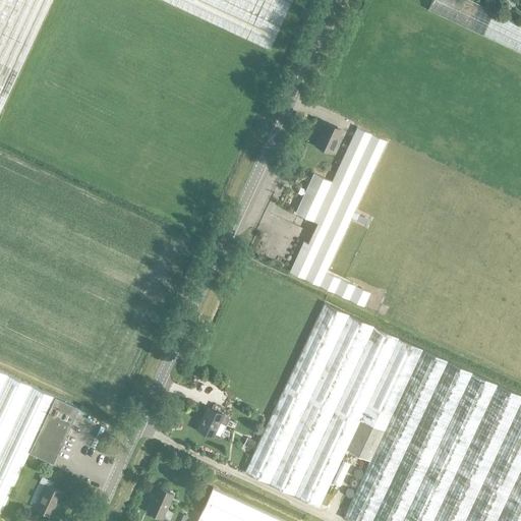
[(0,0),(0,119),(3,119),(49,0),(0,0)]
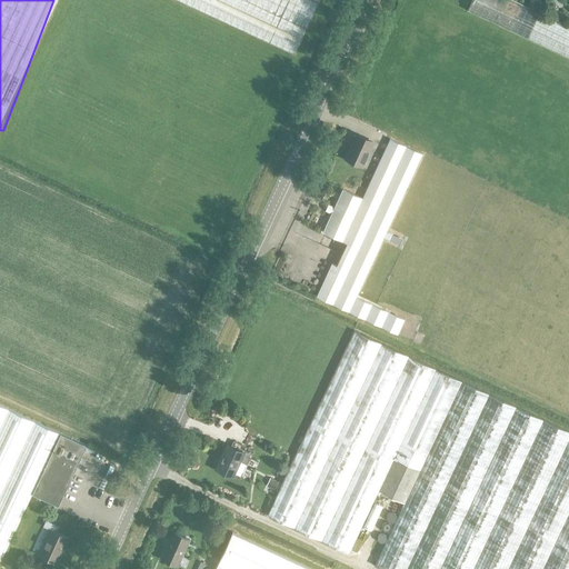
[(182,0),(302,47),(320,0),(182,0)]
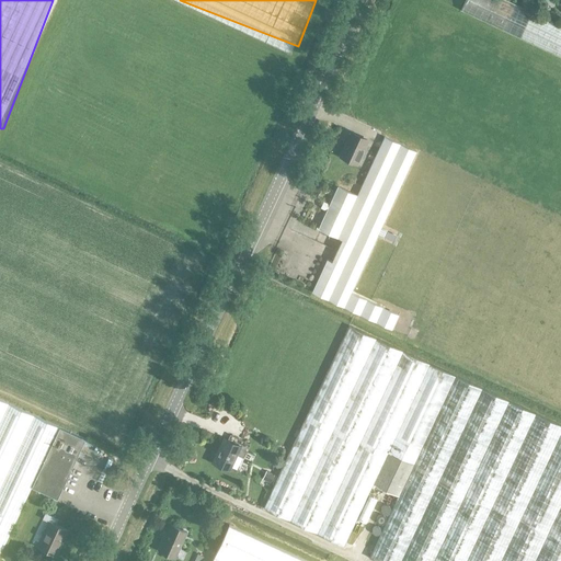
[(560,24),(507,0),(466,0),(461,10),(560,56),(560,24)]
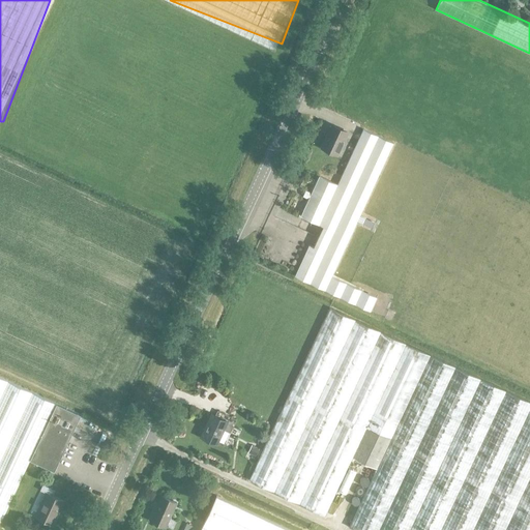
[(321,145),(340,153),(339,152),(347,135),(349,135),(330,125),(329,126),(331,126),(323,145),(321,145)]
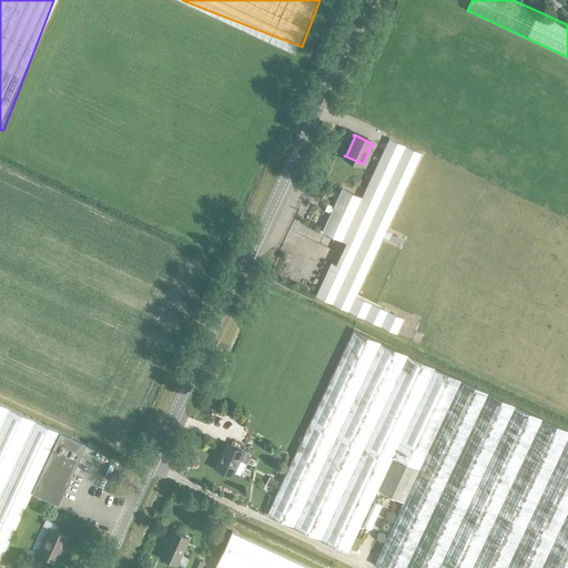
[(567,412),(567,221),(388,138),(362,198),(342,240),(346,242),(336,264),(332,262),(316,295),(429,347),(477,369),(488,375),(567,412)]
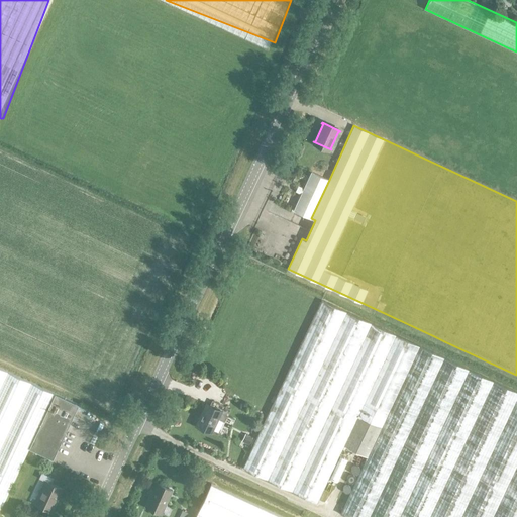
[(294,210),(311,218),(329,180),(311,172),(294,210)]
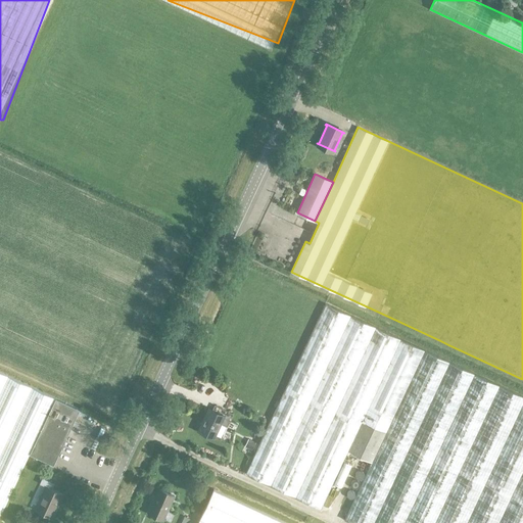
[(326,303),(280,401),(277,399),(274,406),(277,407),(246,473),(321,508),(347,450),(372,462),(344,518),(354,522),(522,522),(522,395),(449,362),(326,303)]
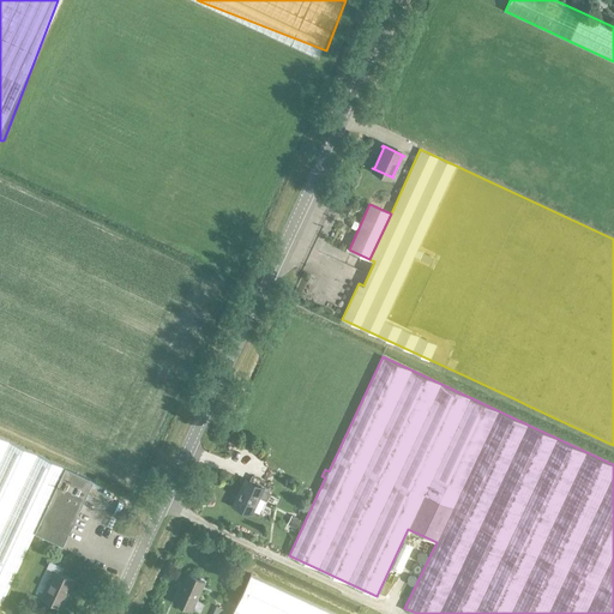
[(0,606),(35,533),(65,467),(0,435),(0,606)]
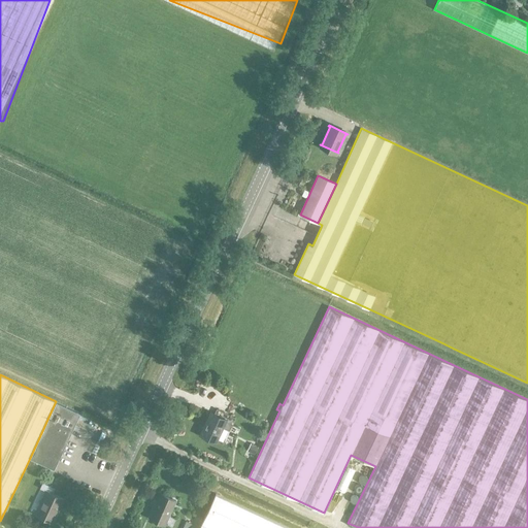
[(30,458),(54,469),(80,413),(56,401),(30,458)]
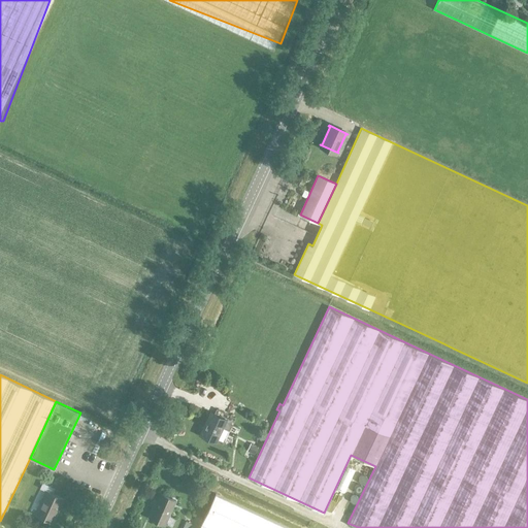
[(213,416),(208,413),(208,414),(209,415),(201,432),(200,431),(200,432),(219,440),(218,439),(224,425),(226,426),(225,428),(229,431),(235,418),(217,408),(213,416)]
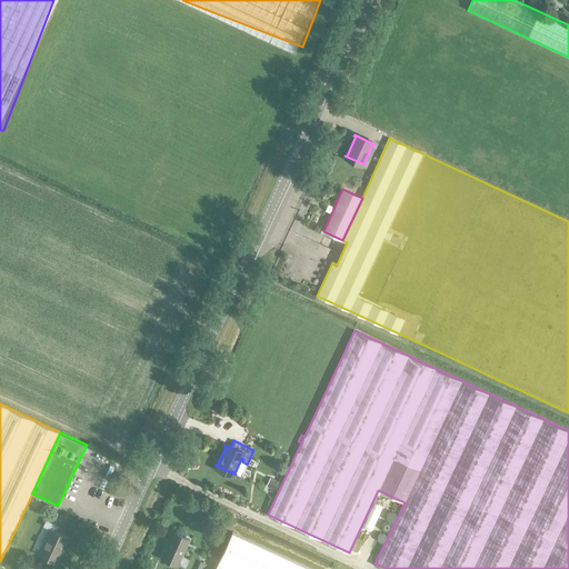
[(270,478),(266,486),(277,491),(280,482),(270,478)]
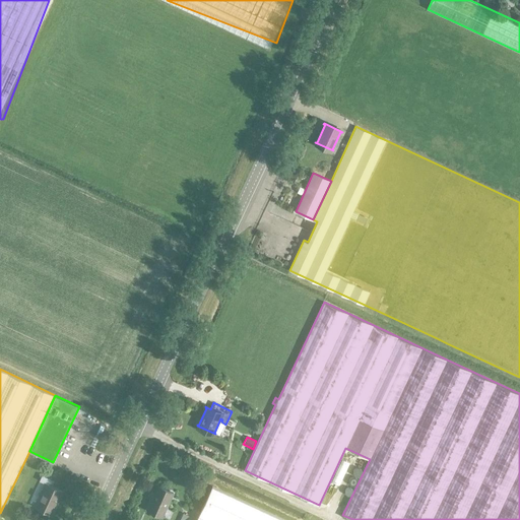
[(34,453),(26,457),(31,466),(40,462),(34,453)]
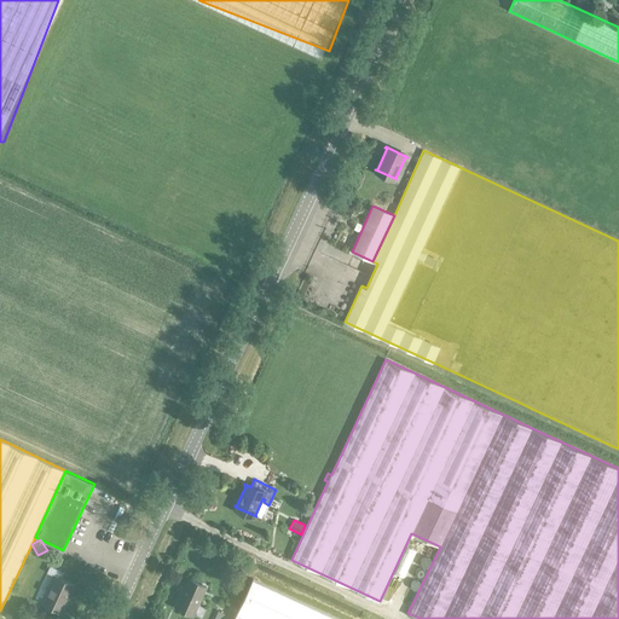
[(62,612),(74,584),(62,578),(64,572),(50,565),(47,572),(55,576),(41,602),(62,612)]
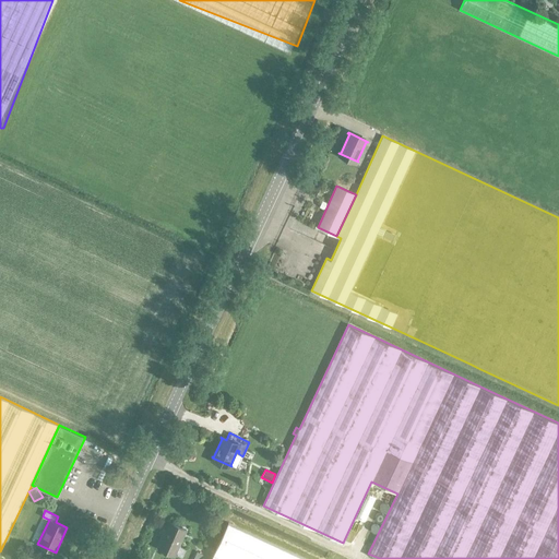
[(170,522),(158,548),(175,556),(186,530),(170,522)]
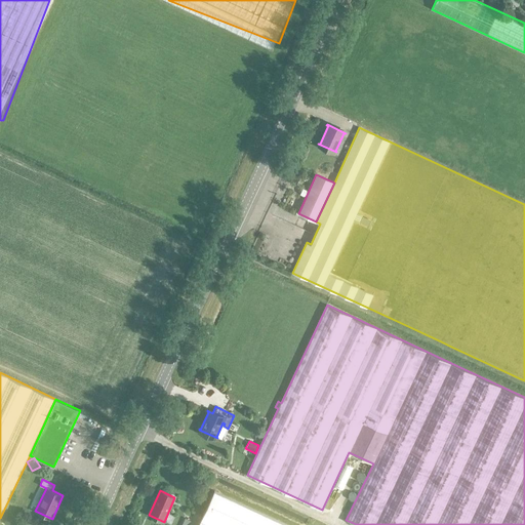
[(288,524),(215,490),(198,524),(288,524)]
